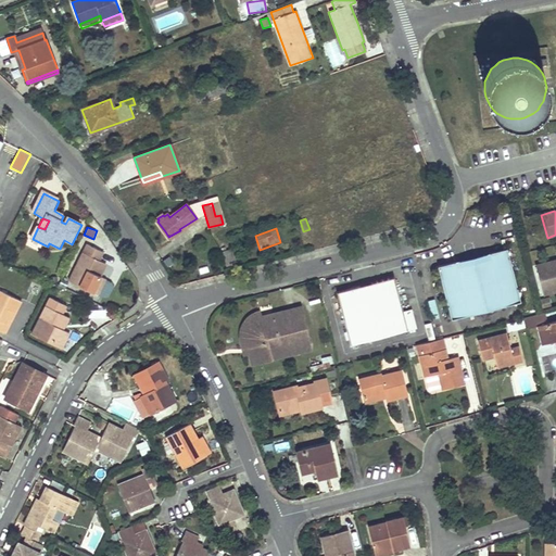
[(108,249),(91,241),(73,279),(102,293),(110,277),(104,275),(99,272),(106,258),(103,257),(108,249)]
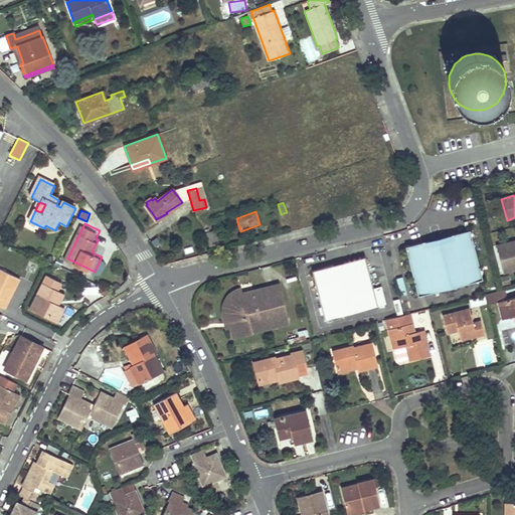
[(221,239),(218,228),(204,232),(208,243),(221,239)]
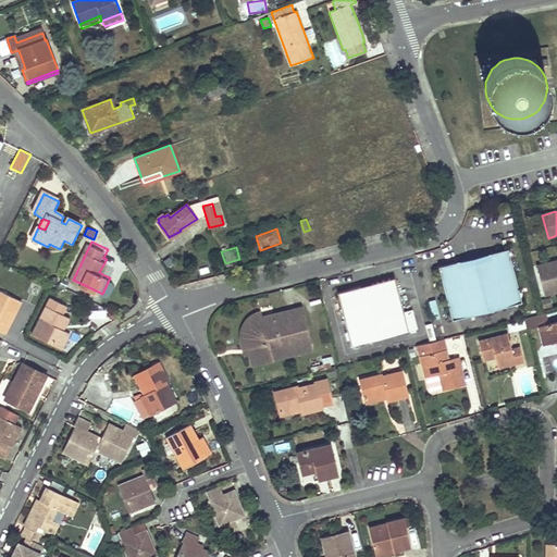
[(453,319),(521,302),(508,250),(491,255),(492,259),(459,268),(457,262),(440,267),(453,319)]
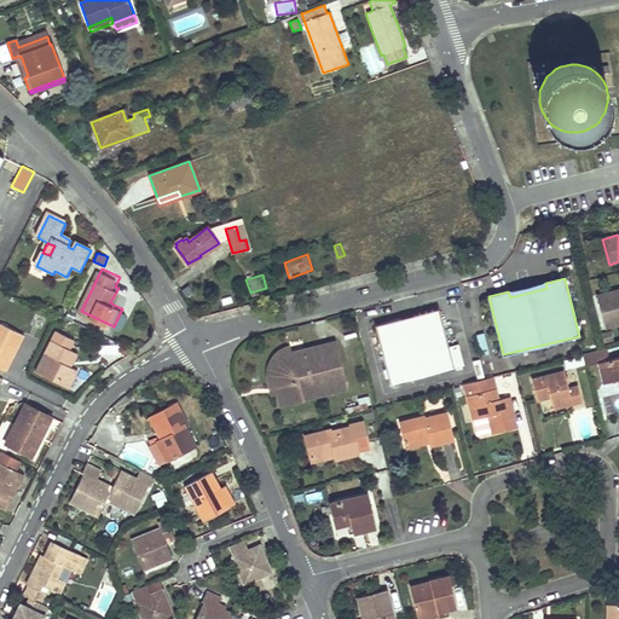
[(545,283),(545,282),(508,290),(508,291),(510,298),(547,288),(545,283)]
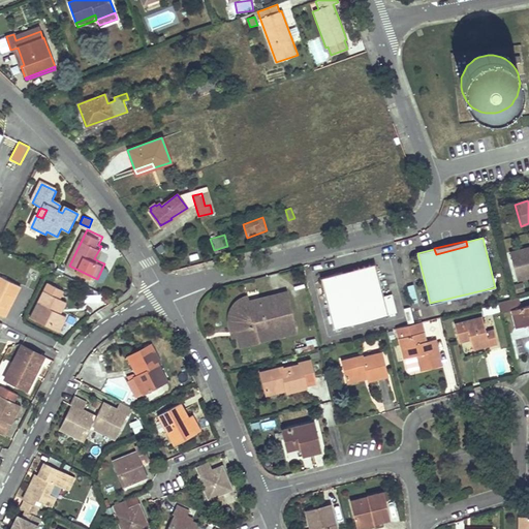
[(94,258),(99,261),(105,248),(101,246),(94,258)]
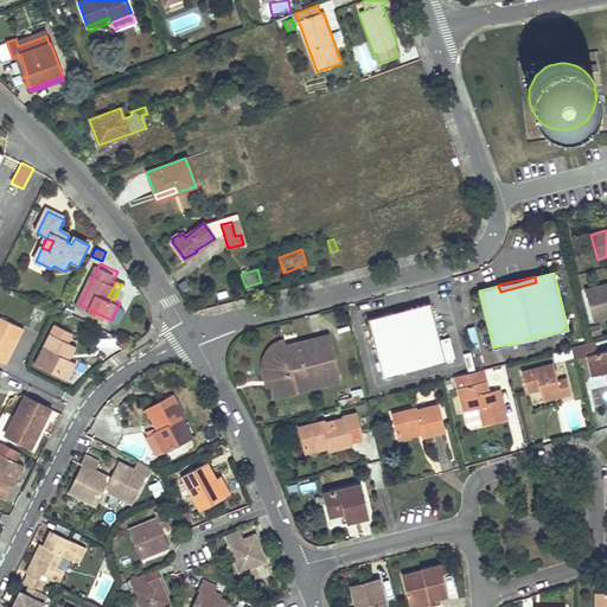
[(592,312),(606,307),(606,283),(586,289),(592,312)]
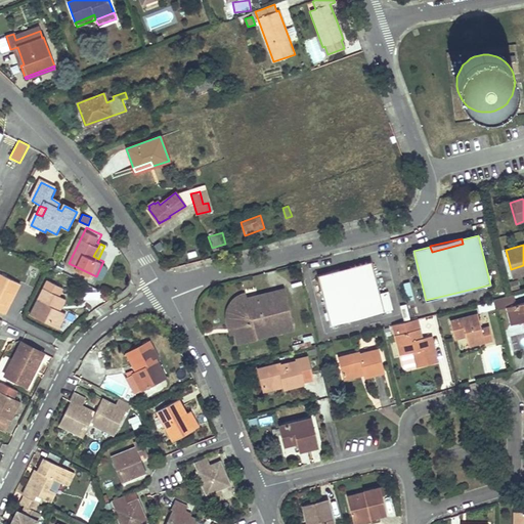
[(380,293),(372,261),(347,267),(318,274),(331,324),(393,309),(388,291),(380,293)]
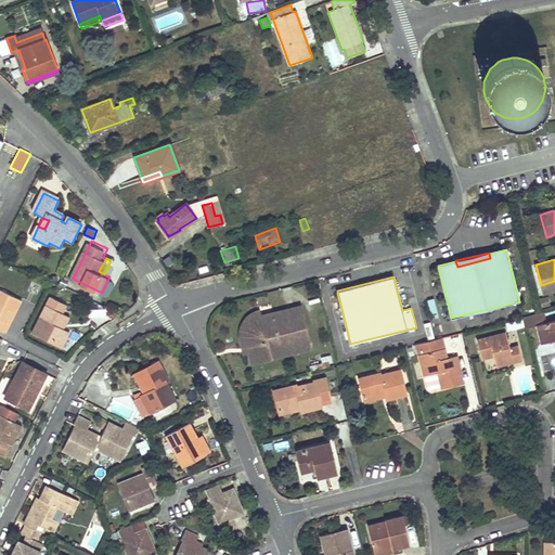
[(12,321),(21,301),(0,291),(0,330),(5,333),(10,324),(5,323),(8,319),(12,321)]
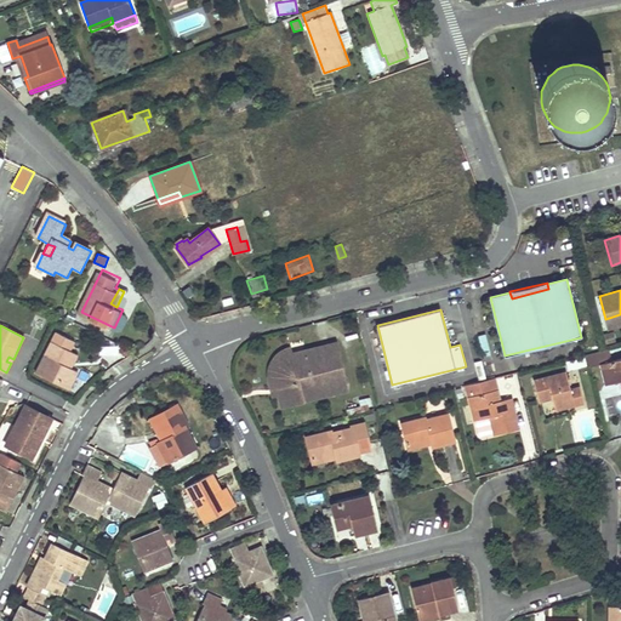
[(77,340),(60,331),(39,374),(72,391),(80,374),(74,370),(68,368),(77,351),(73,349),(77,340)]
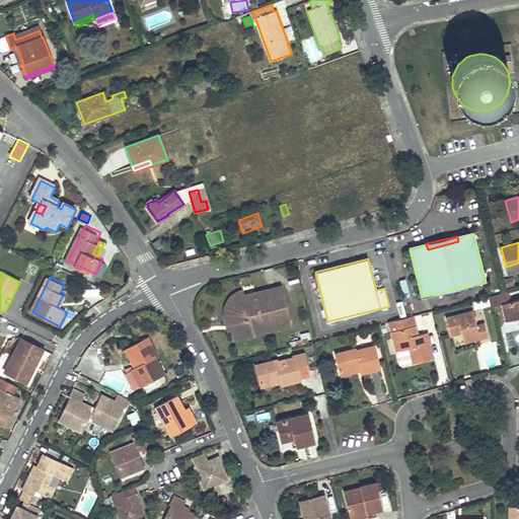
[(290,323),(281,287),(244,296),(240,298),(238,299),(235,301),(233,303),(232,306),(231,310),(231,314),(231,316),(234,328),(236,338),(290,323)]
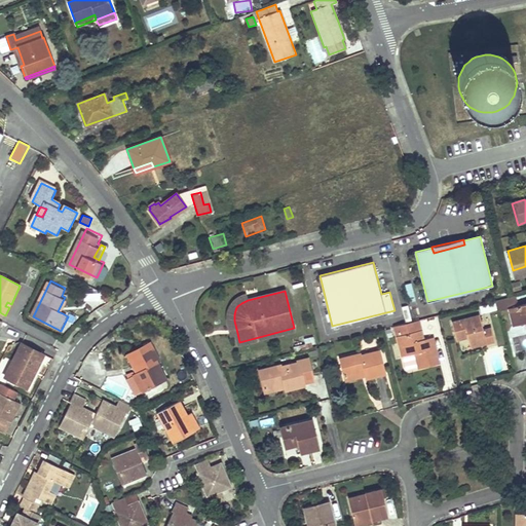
[(232,334),(237,333),(234,321),(234,318),(234,314),(235,310),(236,307),(238,305),(241,303),(243,302),(248,300),(246,295),(243,296),(240,297),(237,299),(234,301),(231,304),(229,308),(229,310),(228,313),(228,317),(228,320),(232,334)]
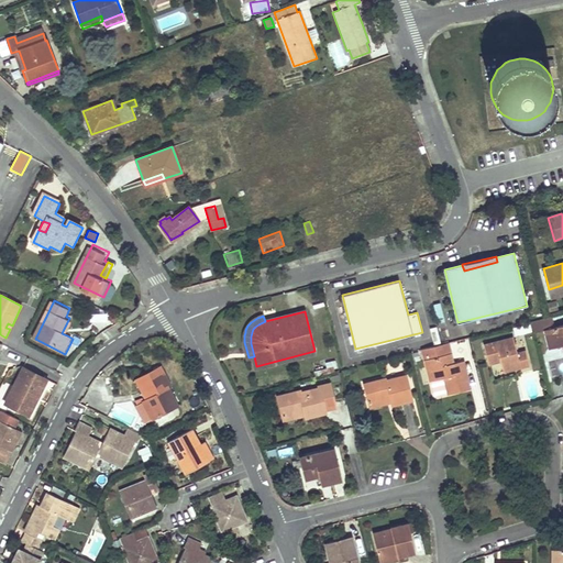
[(67,335),(74,321),(69,318),(62,333),(67,335)]
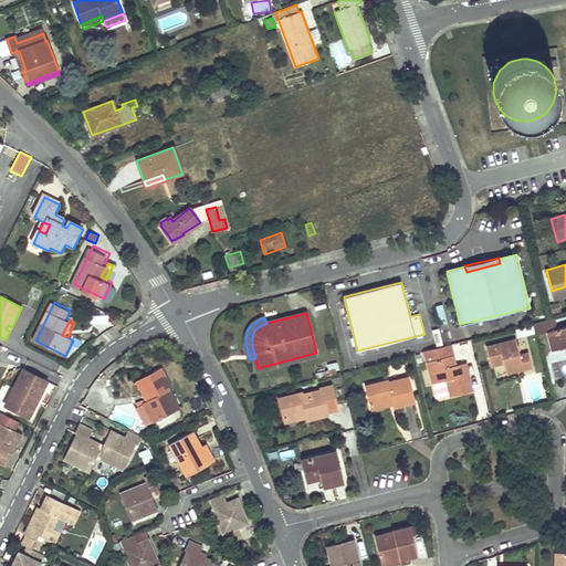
[(516,329),(517,337),(534,333),(533,326),(516,329)]
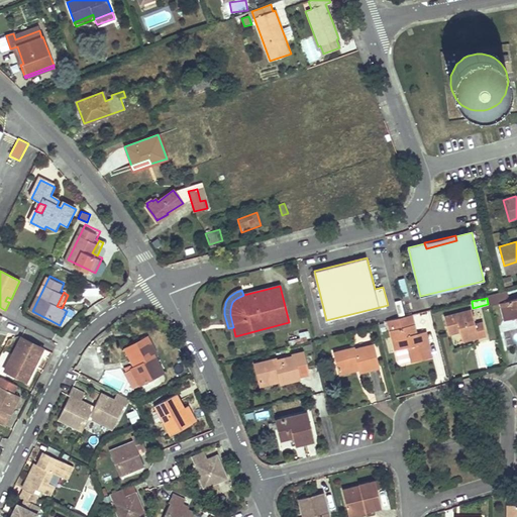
[(516,298),(500,302),(504,320),(516,317),(516,320),(516,298)]
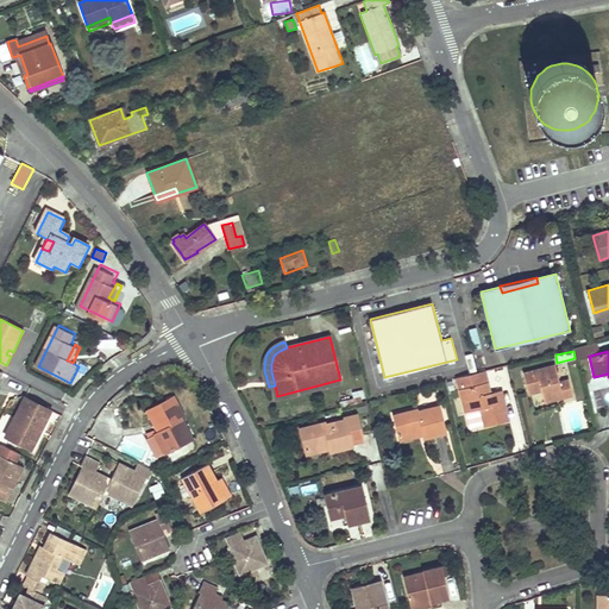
[(554,365),(522,374),(527,394),(541,390),(545,402),(554,400),(572,395),(569,380),(559,382),(554,365)]
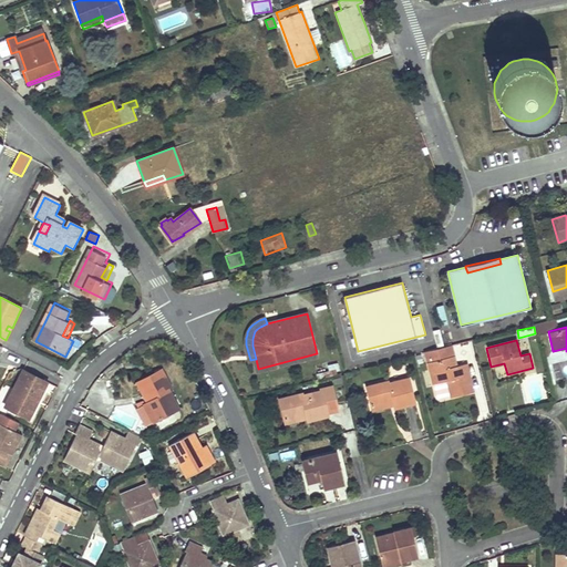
[(451,346),(425,351),(433,383),(434,383),(447,380),(452,397),(452,398),(474,391),(467,368),(457,371),(456,366),(451,346)]
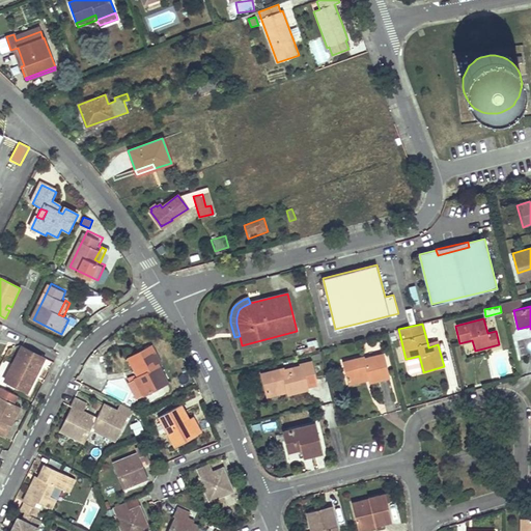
[(519,338),(530,335),(530,334),(529,327),(516,330),(519,338)]
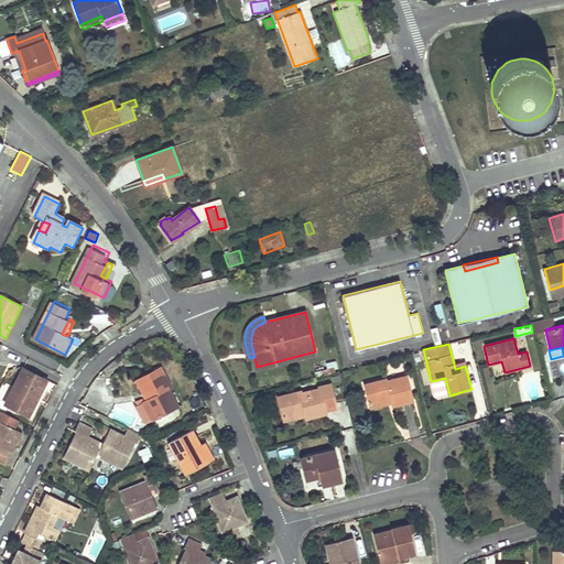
[(174,386),(165,367),(143,378),(149,391),(152,390),(155,398),(149,401),(156,418),(171,412),(166,404),(177,399),(172,387),(174,386)]
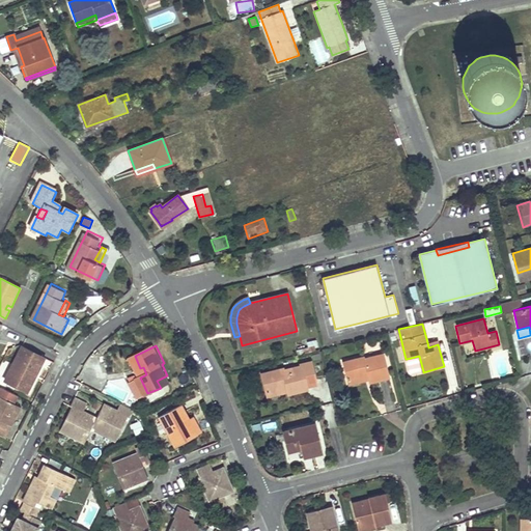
[(37,374),(45,358),(23,347),(5,381),(28,392),(35,380),(32,378),(34,373),(37,374)]
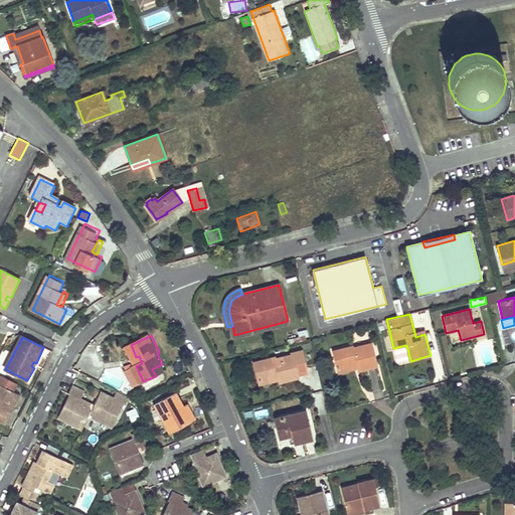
[(352,345),(333,350),(337,367),(357,362),(358,367),(358,370),(377,366),(371,343),(353,347),(352,345)]
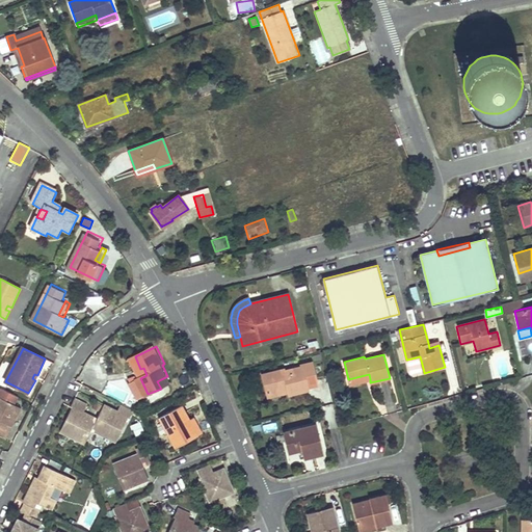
[(140,369),(135,356),(131,358),(140,378),(147,375),(143,368),(140,369)]
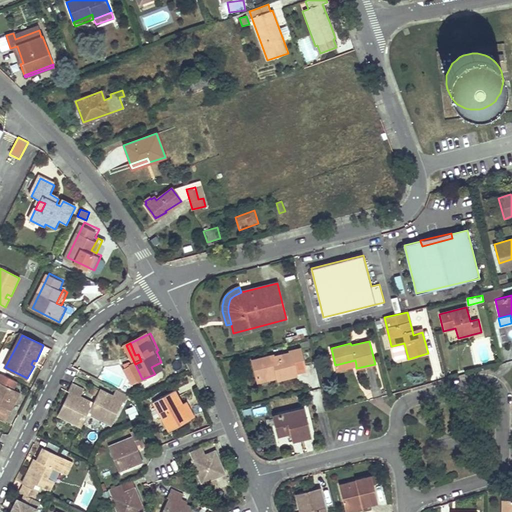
[(404,343),(392,346),(396,361),(408,358),(404,343)]
